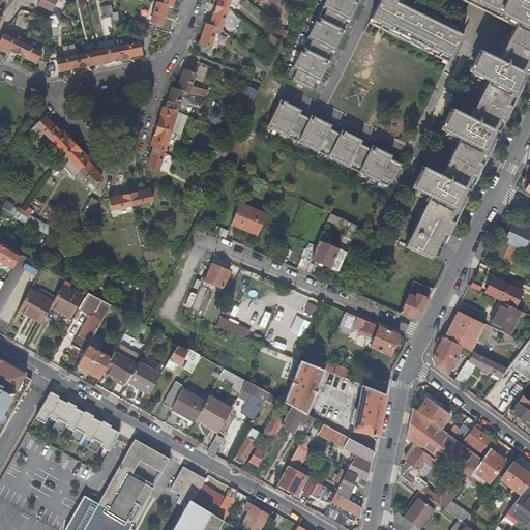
[(0,0),(0,21),(9,0),(0,0)]
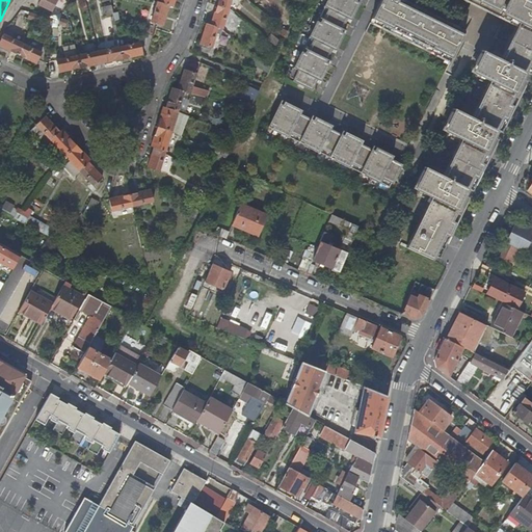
[(38,0),(40,1),(38,4),(53,11),(58,0),(38,0)]
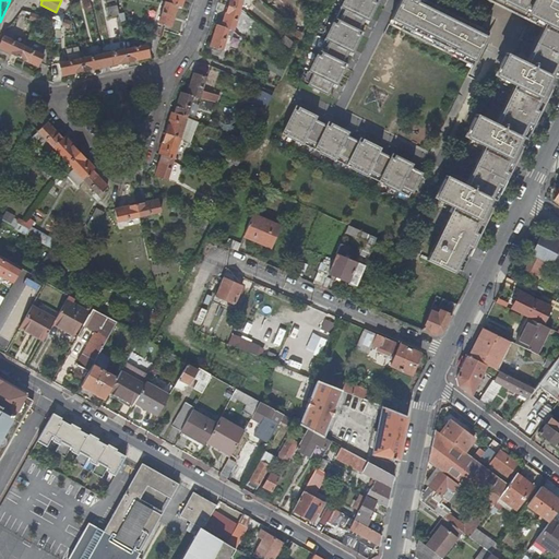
[(183,0),(169,0),(169,2),(166,1),(159,23),(165,24),(171,26),(176,14),(177,8),(178,6),(181,7),(183,0)]
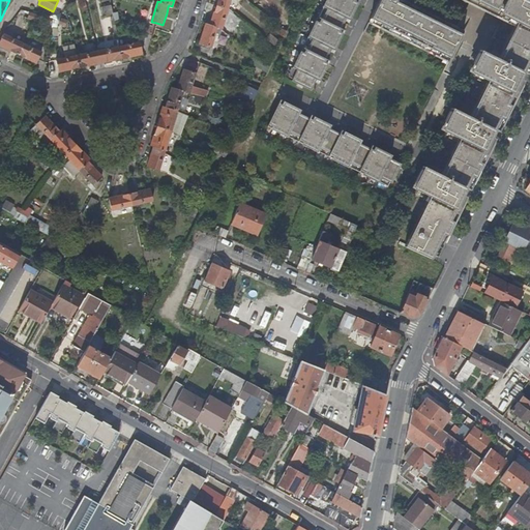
[(222,28),(228,8),(230,0),(217,0),(216,4),(216,5),(213,15),(210,24),(206,23),(203,34),(200,43),(211,48),(216,31),(221,32),(222,28)]
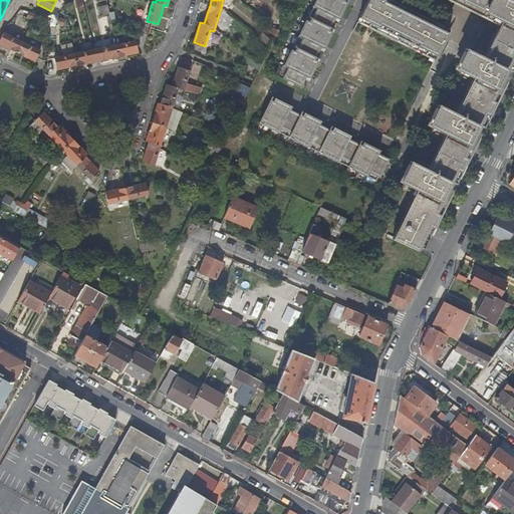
[(267,0),(253,0),(276,18),(281,12),(267,0)]
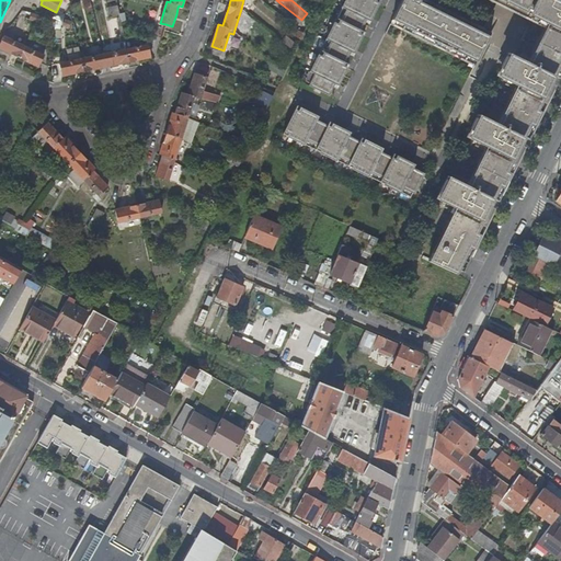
[(344,0),(306,79),(310,81),(308,83),(329,94),(335,80),(340,82),(347,67),(343,65),(352,48),(355,49),(363,34),(359,32),(368,15),(371,16),(379,1),(376,0),(344,0)]
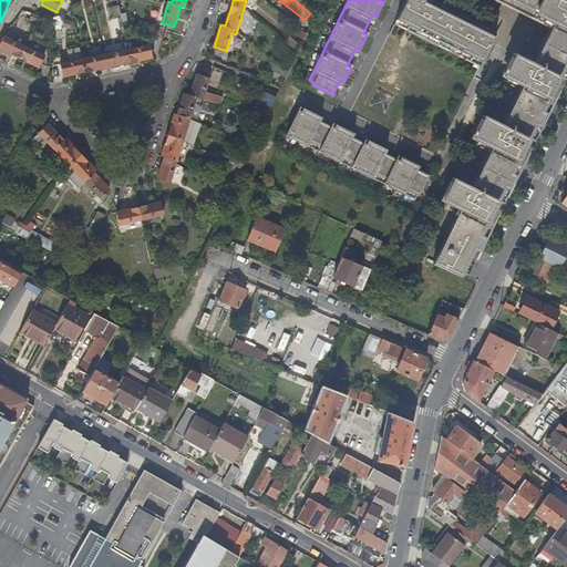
[(404,0),(397,18),(421,30),(424,0),(423,0),(404,0)]
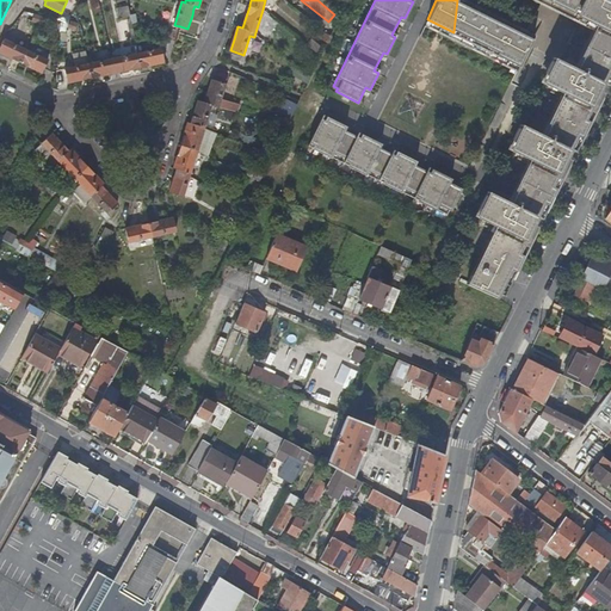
[(541,134),(536,131),(531,129),(520,123),(511,141),(517,143),(513,150),(523,156),(526,158),(532,161),(528,172),(522,183),(518,180),(513,191),(508,202),(507,201),(504,199),(486,190),(477,207),(482,210),(479,217),(493,224),(495,226),(498,227),(481,255),(466,283),(498,298),(534,226),(538,228),(543,218),(549,208),(553,198),(549,197),(550,192),(556,183),(568,160),(572,161),(576,153),(572,150),(602,92),(605,93),(610,85),(606,82),(610,73),(610,0),(538,0),(563,12),(573,17),(578,10),(584,13),(582,17),(600,26),(588,48),(586,47),(575,68),(554,56),(553,59),(545,72),(544,74),(548,76),(550,78),(547,85),(566,94),(555,113),(553,112),(541,134)]
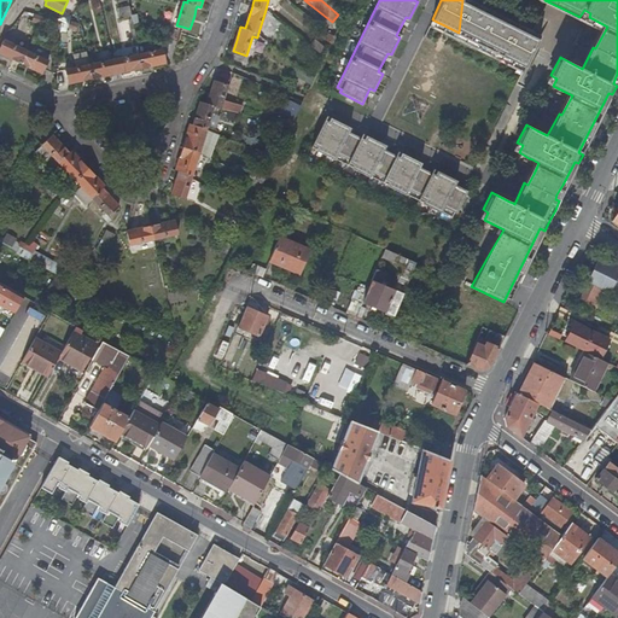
[(461,34),(526,65),(541,38),(532,33),(532,30),(525,27),(524,29),(508,22),(511,19),(502,16),(501,18),(485,11),(487,9),(479,4),(477,7),(465,1),(461,34)]
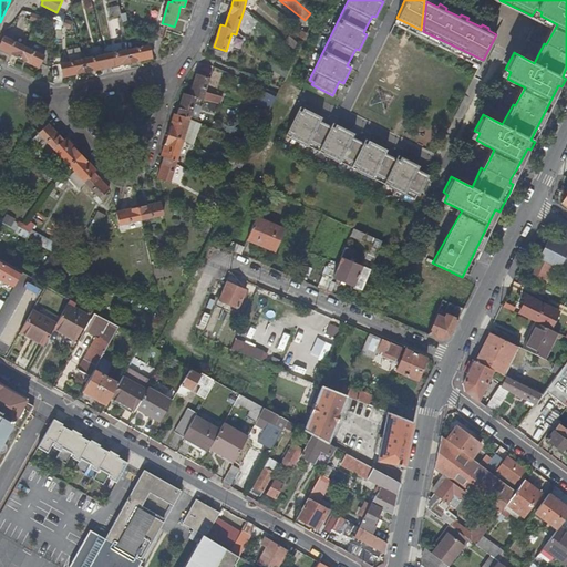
[(47,24),(49,18),(35,14),(34,21),(35,22),(47,24)]
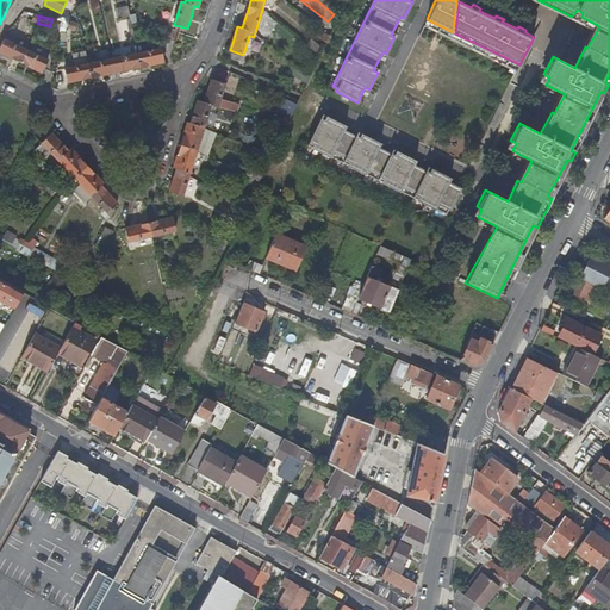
[(0,53),(13,58),(20,62),(31,68),(42,73),(49,60),(26,49),(5,39),(0,47),(0,53)]
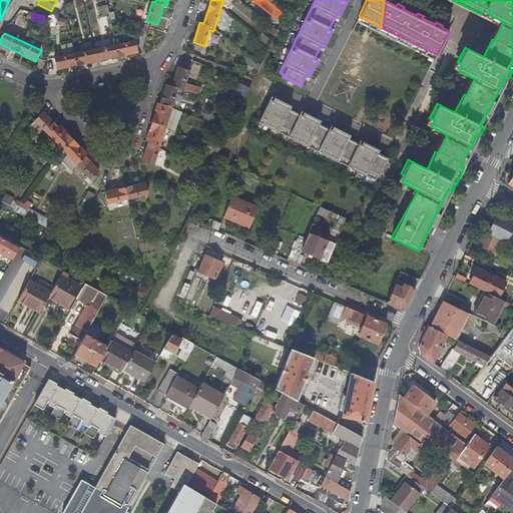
[(115,44),(117,56),(126,54),(138,51),(137,46),(135,40),(115,44)]
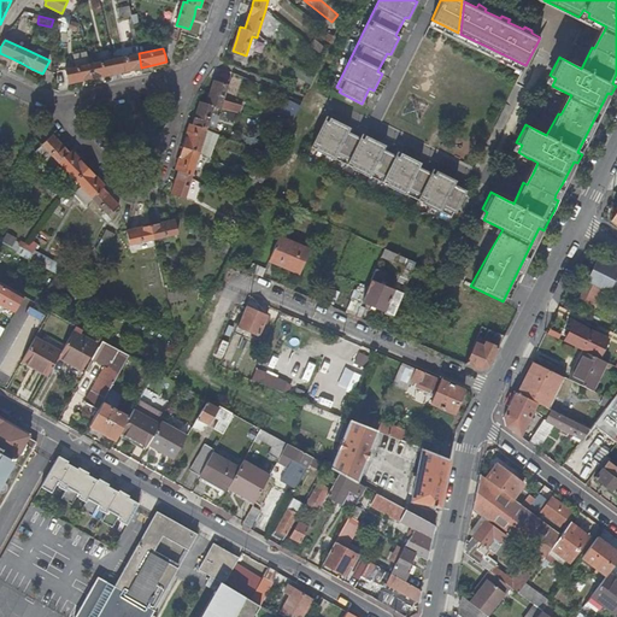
[(115,59),(117,72),(119,72),(131,70),(141,68),(139,53),(115,59)]
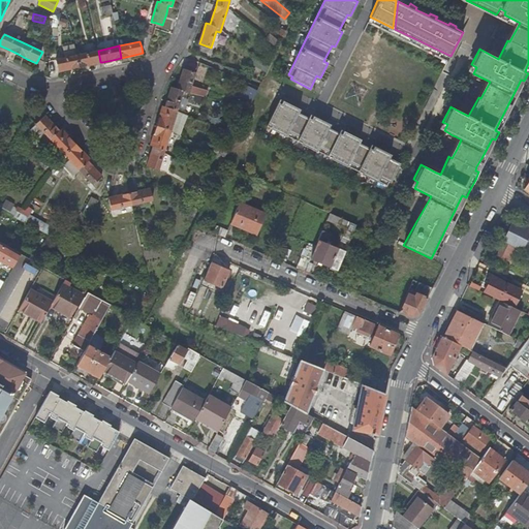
[(76,55),(80,67),(87,65),(96,63),(100,62),(98,51),(76,55)]
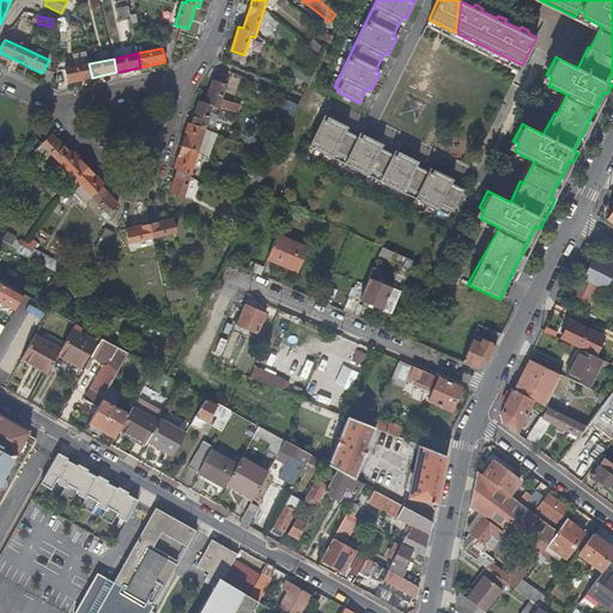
[(92,78),(89,64),(65,68),(66,72),(67,80),(68,83),(80,80),(92,78)]
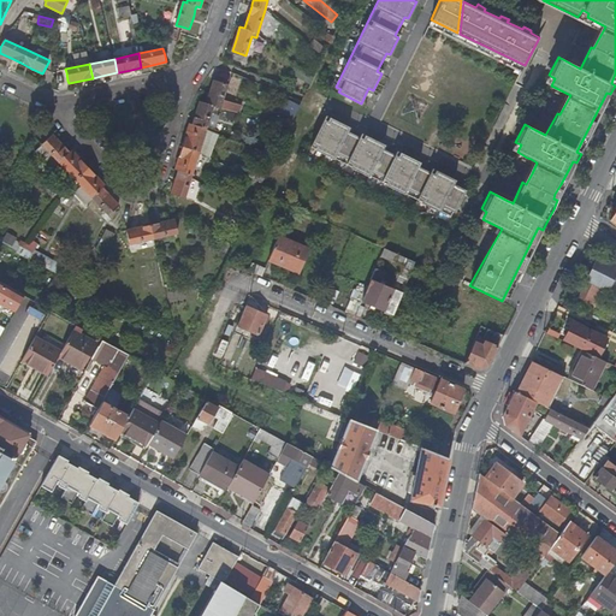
[(314,76),(309,73),(306,81),(302,80),(297,90),(304,95),(314,76)]
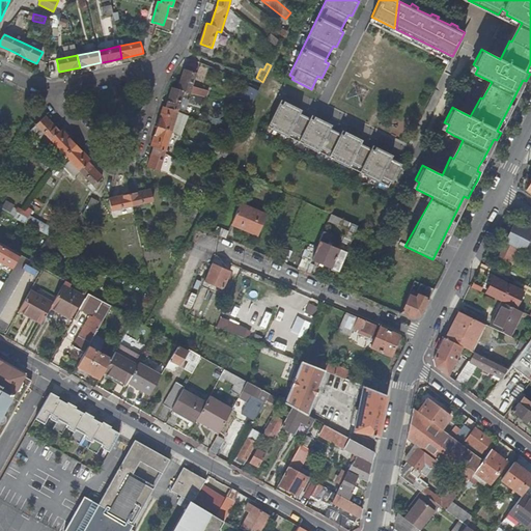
[(160,115),(157,126),(154,137),(150,145),(154,146),(151,155),(147,167),(159,171),(165,150),(171,130),(177,110),(184,90),(188,91),(206,96),(207,90),(192,85),(196,72),(191,71),(184,68),(179,81),(177,88),(172,86),(168,99),(166,107),(163,106),(163,107),(160,115)]
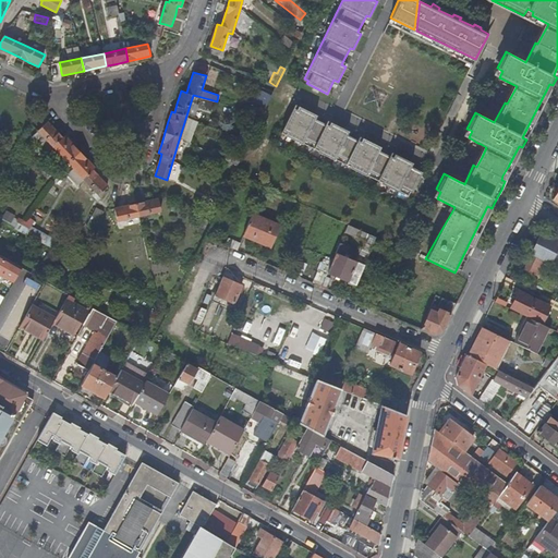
[(259,111),(263,113),(271,96),(259,89),(253,101),(262,106),(259,111)]
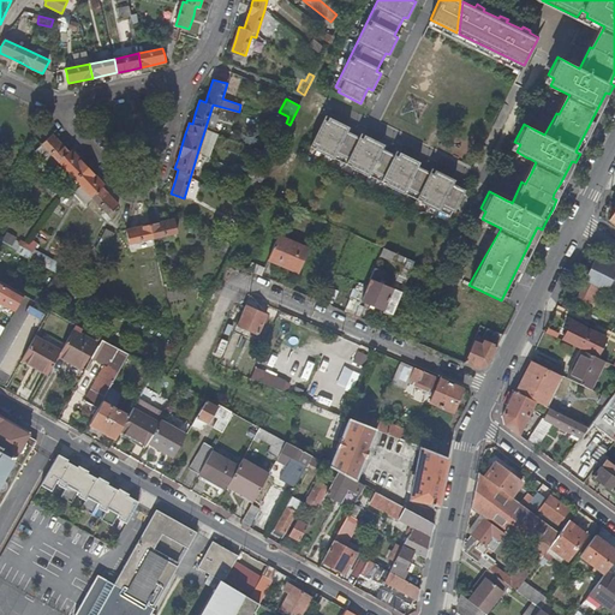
[(362,138),(356,135),(344,129),(345,124),(328,115),(327,120),(322,118),(310,147),(449,214),(452,210),(453,210),(455,207),(460,209),(469,192),(464,191),(465,187),(449,180),(451,177),(434,168),(433,172),(415,162),(416,159),(413,157),(399,151),(398,154),(378,145),(381,142),(364,133),(362,138)]
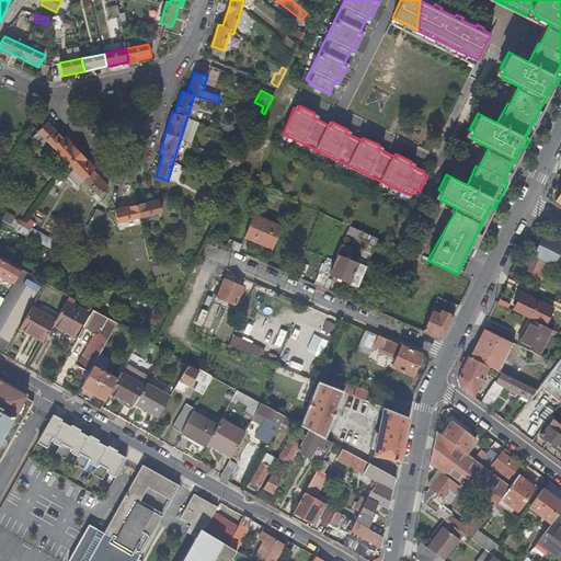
[(54,147),(69,163),(84,179),(99,195),(109,186),(99,175),(93,170),(95,168),(86,157),(80,151),(72,144),(66,136),(63,138),(54,129),(48,122),(46,124),(38,132),(39,133),(33,139),(47,153),(54,147)]
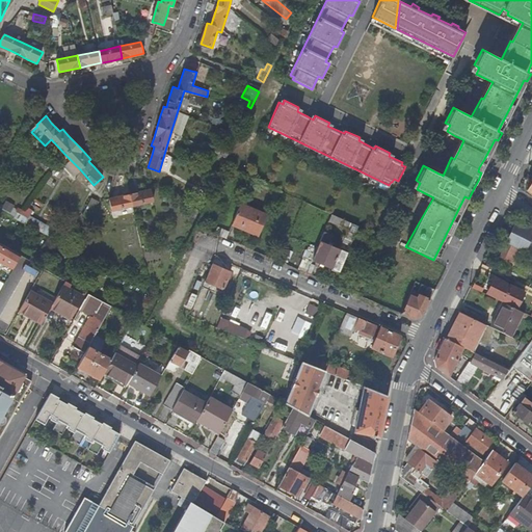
[(26,164),(33,157),(28,151),(20,158),(26,164)]
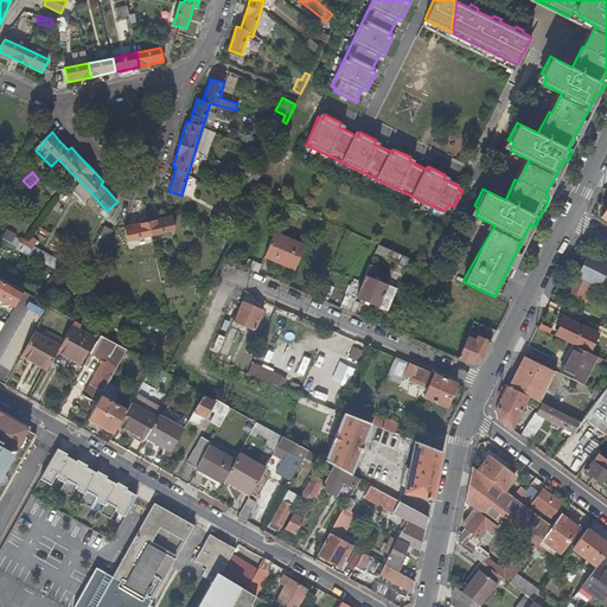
[(75,185),(70,191),(83,202),(88,196),(75,185)]
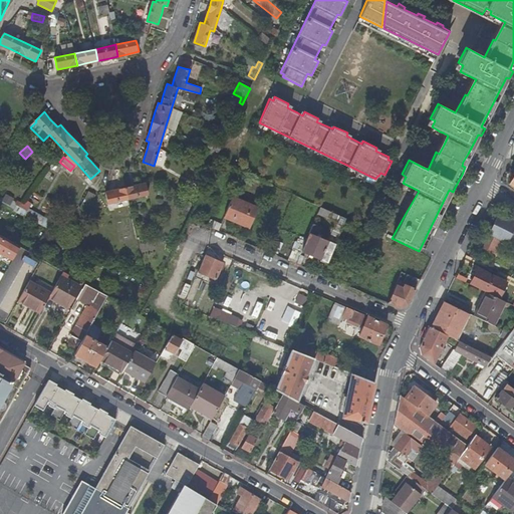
[(230,172),(232,167),(224,164),(222,168),(230,172)]
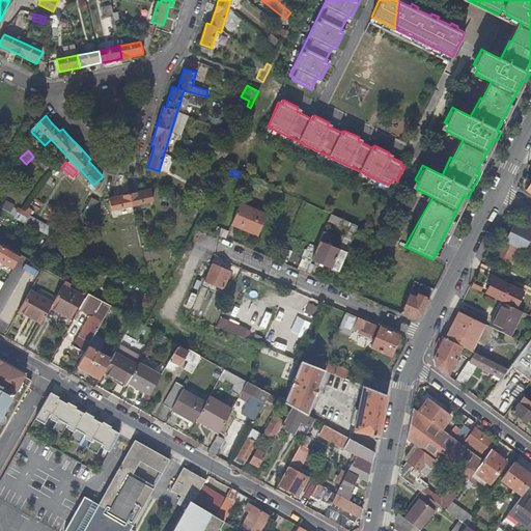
[(112,210),(133,205),(154,200),(150,188),(150,189),(146,189),(130,193),(114,196),(110,197),(109,198),(112,210)]
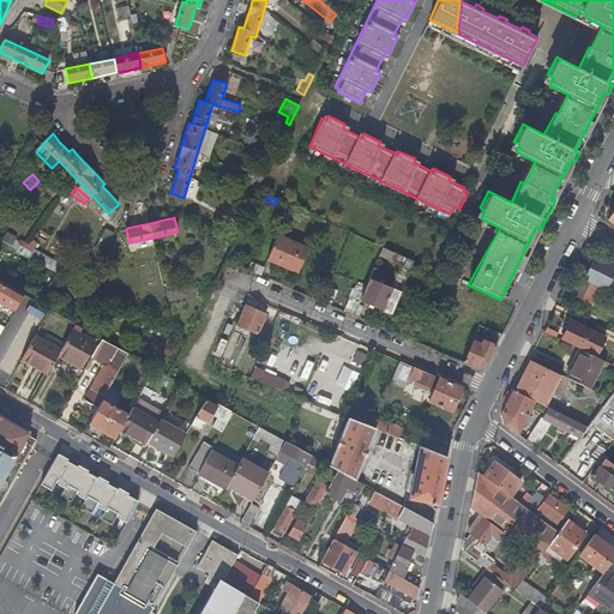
[(253,229),(246,226),(232,253),(240,258),(245,248),(242,248),(253,229)]
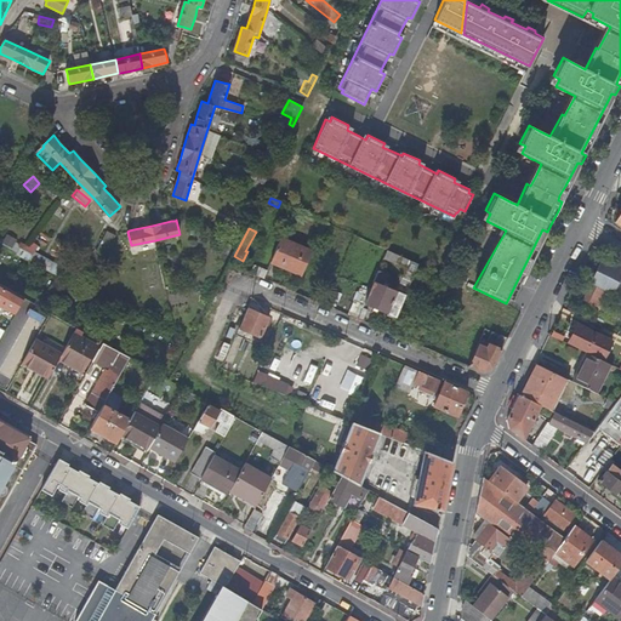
[(115,237),(107,232),(96,254),(104,257),(115,237)]
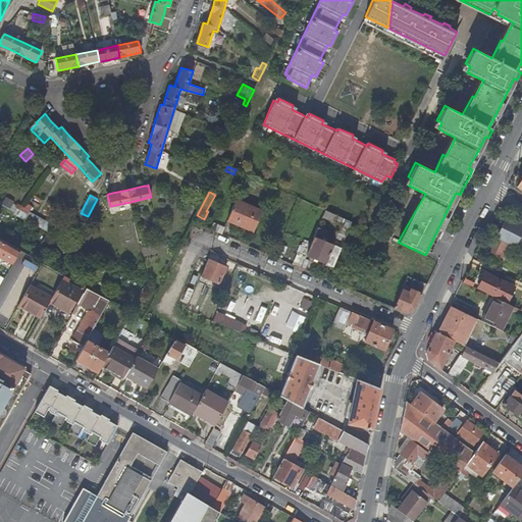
[(47,221),(27,211),(28,208),(8,198),(3,207),(43,228),(47,221)]
